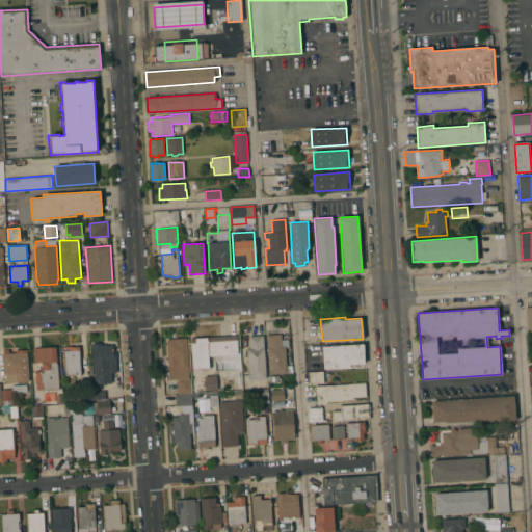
[(266,335),(281,335),(282,342),(290,342),(291,351),(285,351),(287,373),(269,374),(266,335)]
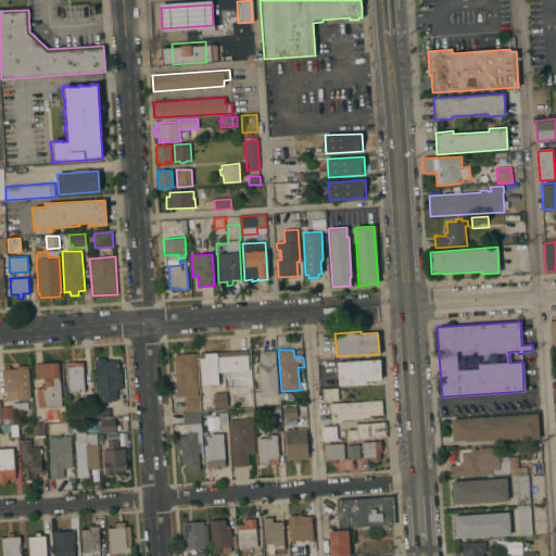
[(198,371),(198,368),(201,368),(200,353),(248,351),(249,370),(218,371),(219,384),(216,384),(216,387),(213,387),(213,384),(202,386),(201,371),(198,371)]
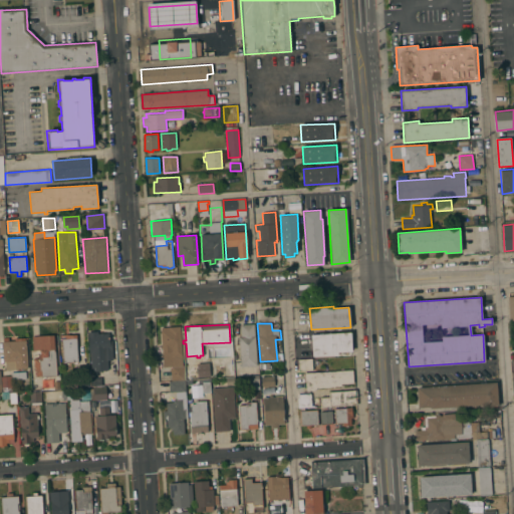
[(241,366),(239,337),(241,336),(241,324),(254,324),(257,365),(241,366)]
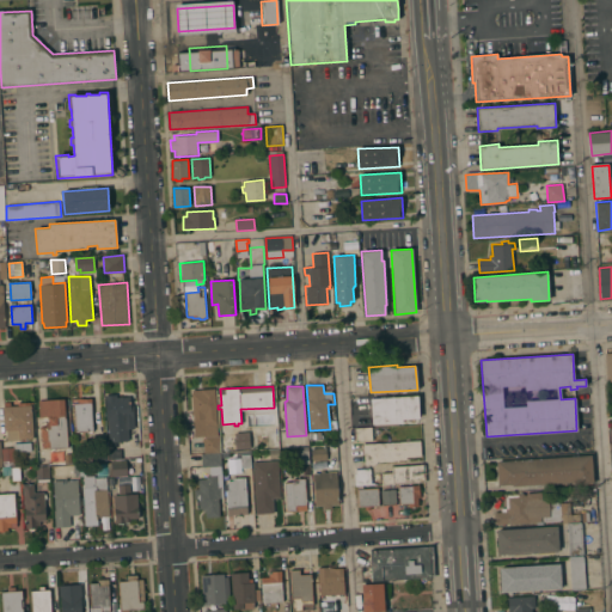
[(203,436),(195,436),(193,390),(215,389),(218,435),(219,435),(220,453),(204,454),(203,436)]
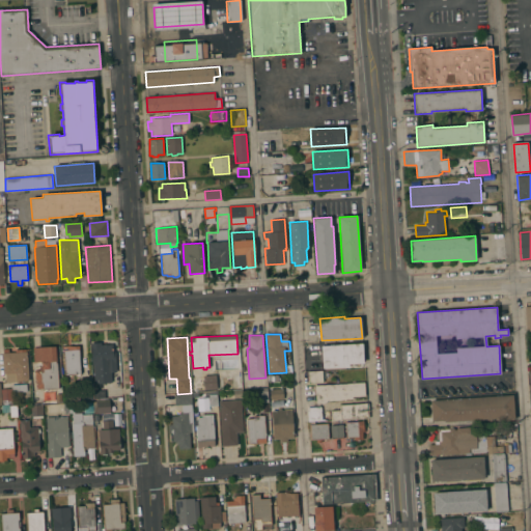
[(94,383),(93,364),(92,364),(91,342),(102,342),(102,344),(104,344),(104,343),(108,343),(108,344),(113,344),(114,352),(116,352),(116,372),(112,372),(112,383),(94,383)]
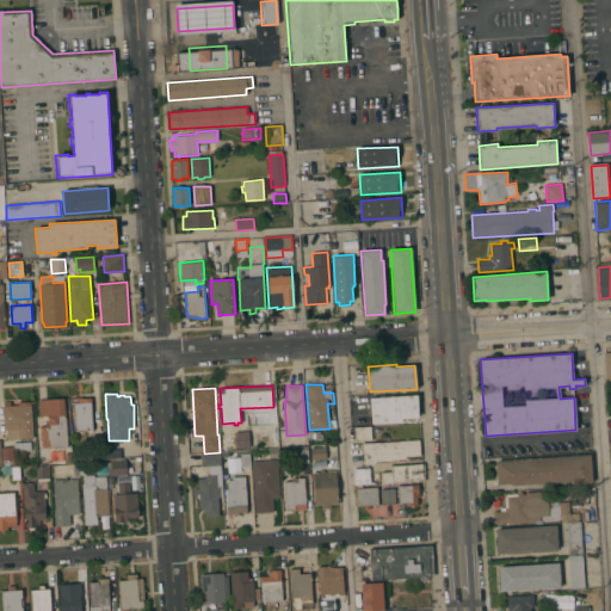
[(370,397),(417,395),(418,417),(401,418),(401,421),(371,424),(370,397)]
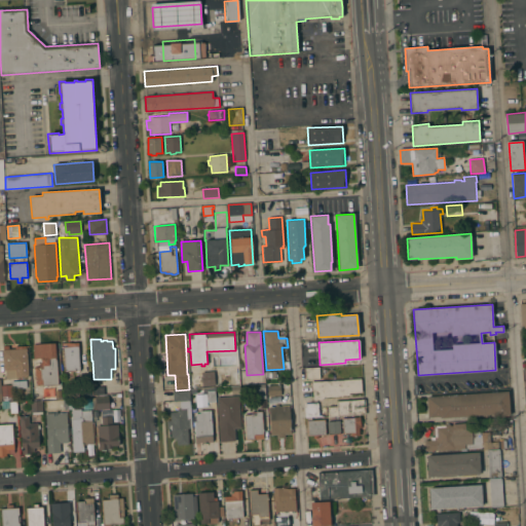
[(57,358),(55,358),(55,360),(57,360),(59,384),(42,385),(42,384),(36,385),(34,367),(40,366),(39,363),(42,363),(41,358),(34,359),(33,344),(55,342),(57,358)]
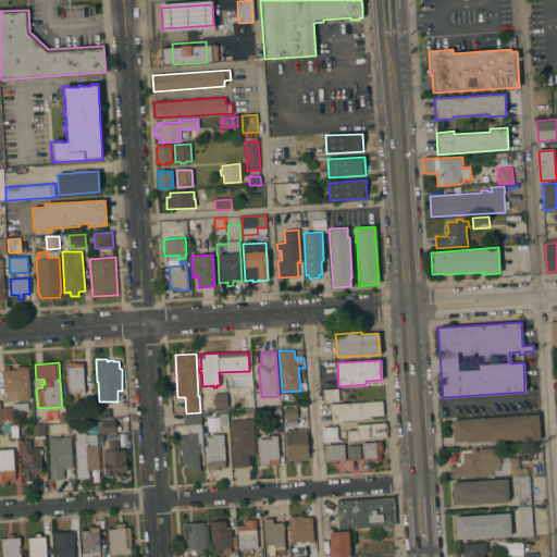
[(85,392),(76,393),(77,400),(71,401),(70,393),(69,393),(67,367),(71,367),(71,362),(74,362),(74,363),(83,362),(85,392)]
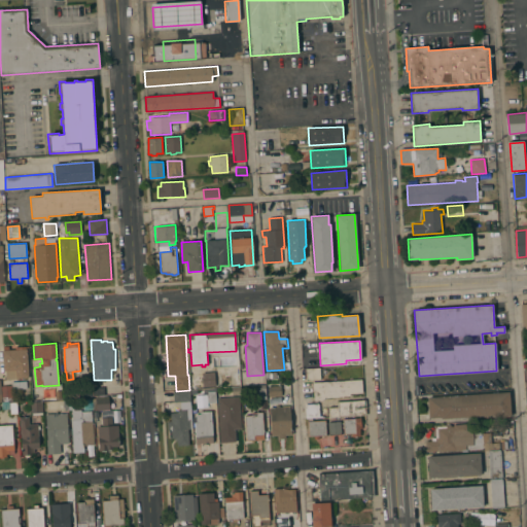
[(27,359),(28,377),(19,377),(19,379),(5,379),(3,346),(8,346),(9,350),(15,350),(15,347),(26,346),(27,359)]
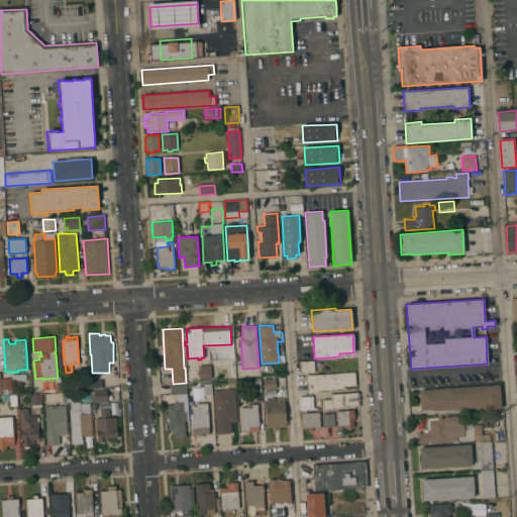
[(301,374),(300,363),(313,362),(314,373),(301,374)]
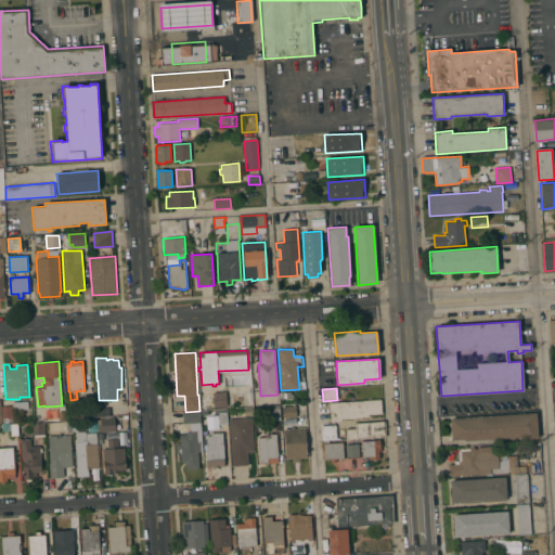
[(227,407),(214,408),(214,392),(226,391),(227,401),(227,407)]
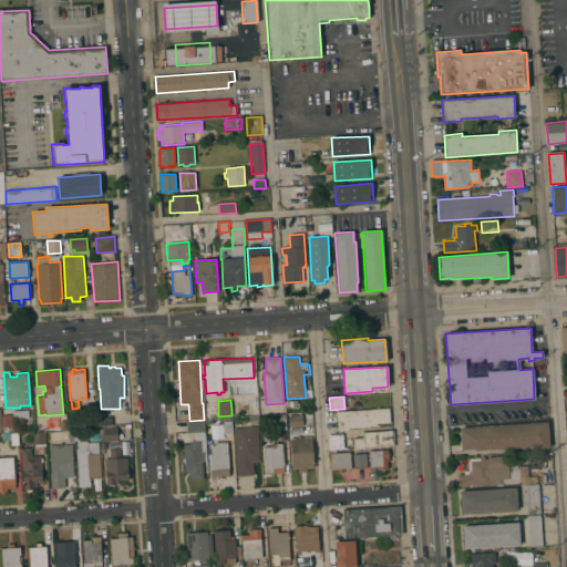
[(96,402),(98,410),(86,411),(86,403),(96,402)]
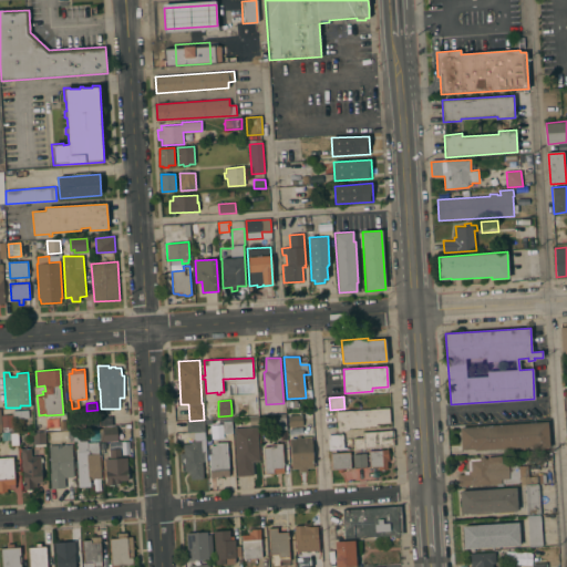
[(337,412),(389,408),(390,422),(375,423),(375,425),(369,426),(349,429),(349,431),(342,431),(342,430),(338,431),(337,412)]
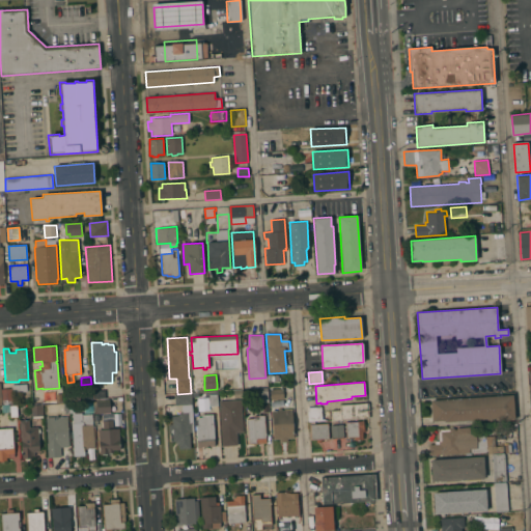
[(2,389),(11,388),(12,401),(3,402),(2,389)]
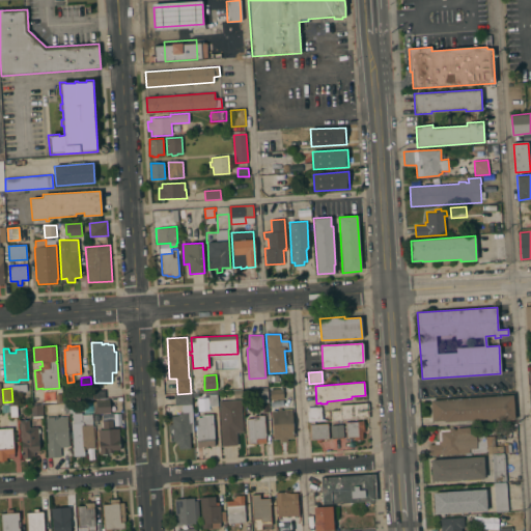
[(271,399),(271,389),(283,389),(283,399),(271,399)]
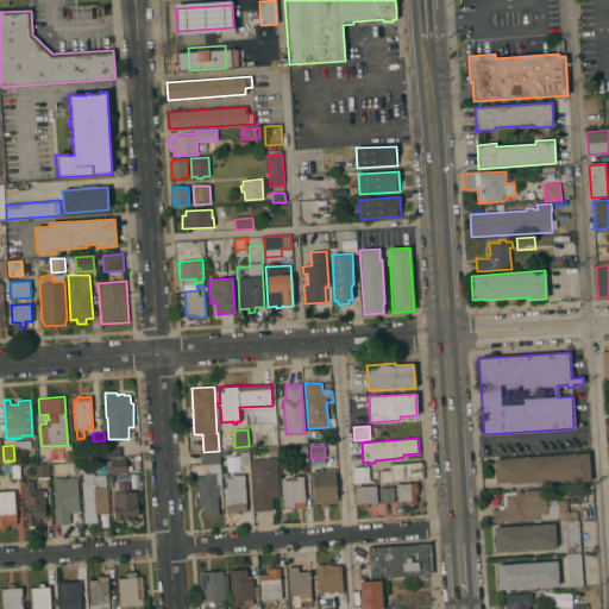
[(121,456),(108,457),(108,447),(120,447),(121,456)]
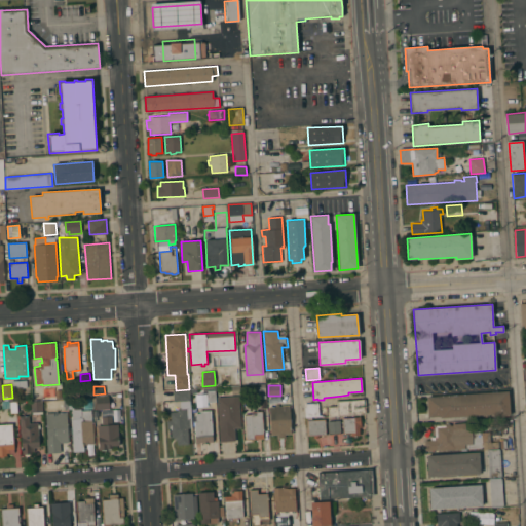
[(231,395),(231,387),(240,386),(240,395),(231,395)]
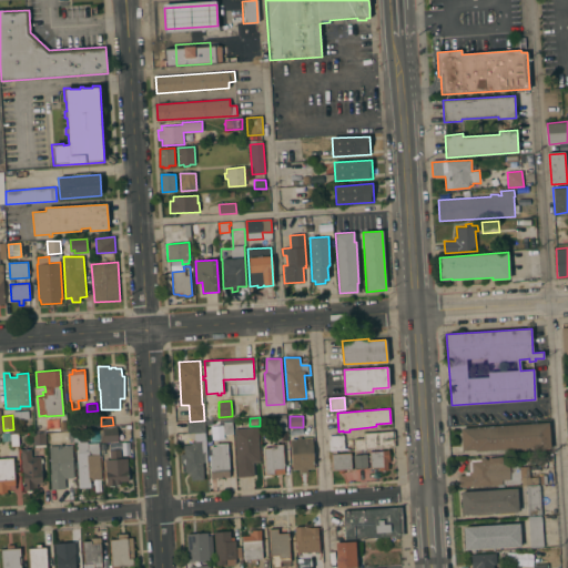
[(272,430),(271,418),(286,417),(286,429),(272,430)]
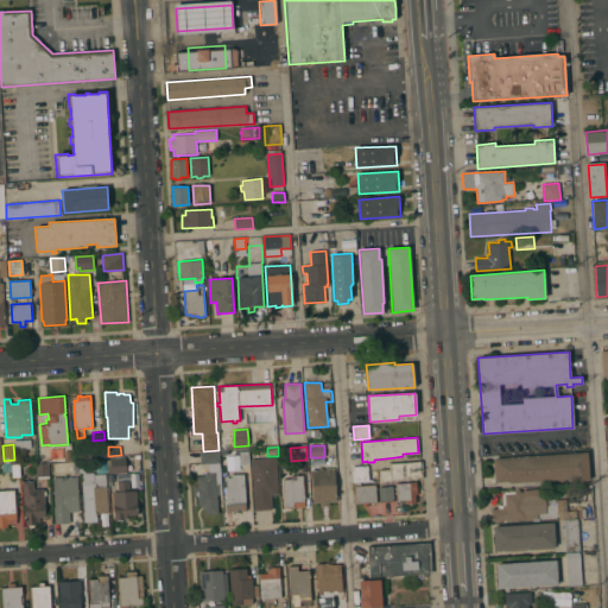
[(219,450),(220,462),(201,463),(200,451),(203,451),(219,450)]
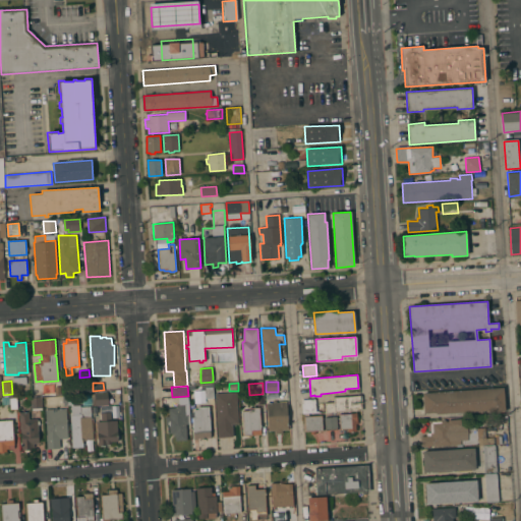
[(207,398),(206,387),(213,387),(214,398),(207,398)]
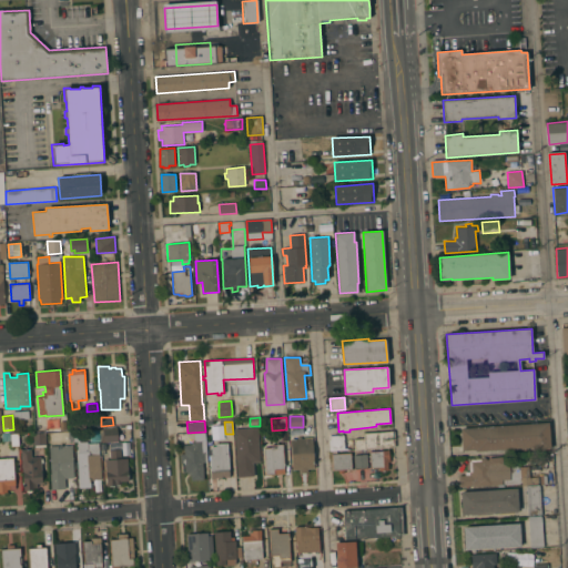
[(548,423),(550,448),(531,449),(531,447),(476,452),(475,449),(462,450),(460,428),(548,423)]
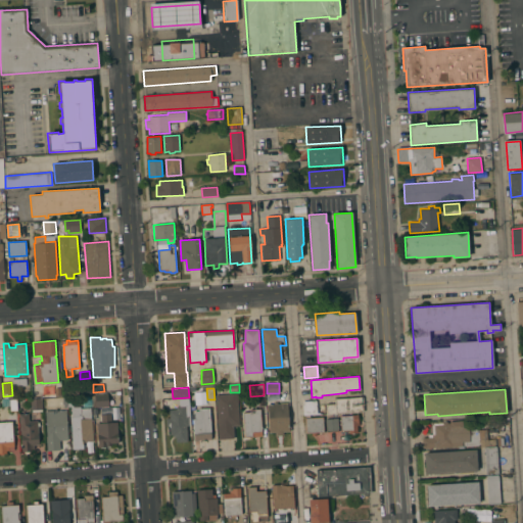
[(216,395),(237,393),(239,426),(233,426),(234,438),(219,439),(216,395)]
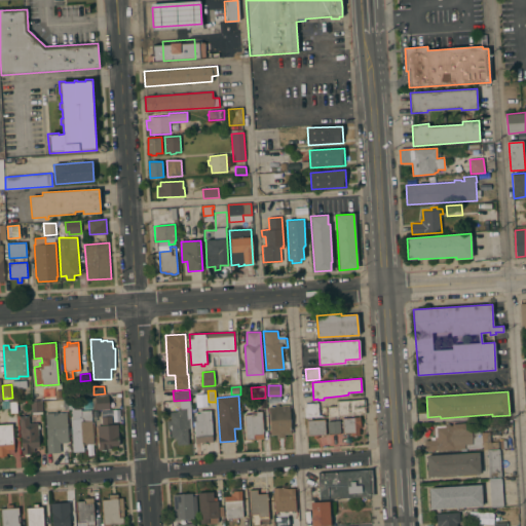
[(109,397),(110,409),(98,410),(99,416),(94,416),(92,398),(109,397)]
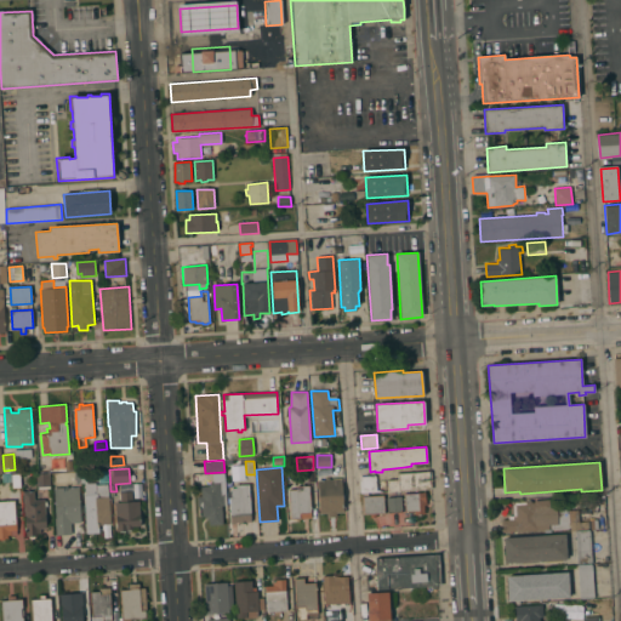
[(36,473),(50,472),(50,485),(36,486),(36,473)]
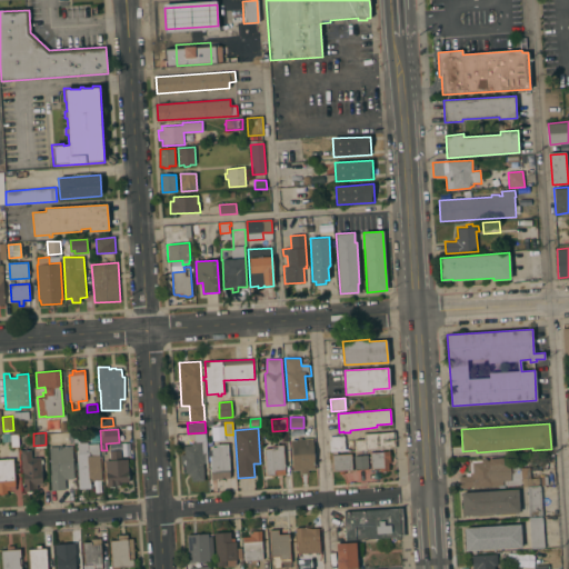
[(356,450),(355,440),(365,439),(365,435),(393,432),(395,448),(356,450)]
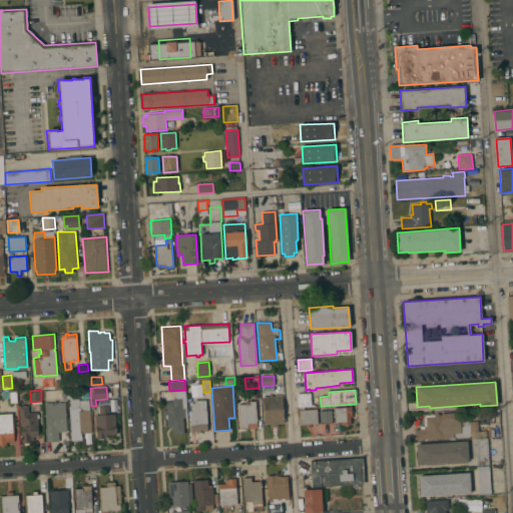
[(8,392),(9,399),(2,400),(1,393),(8,392)]
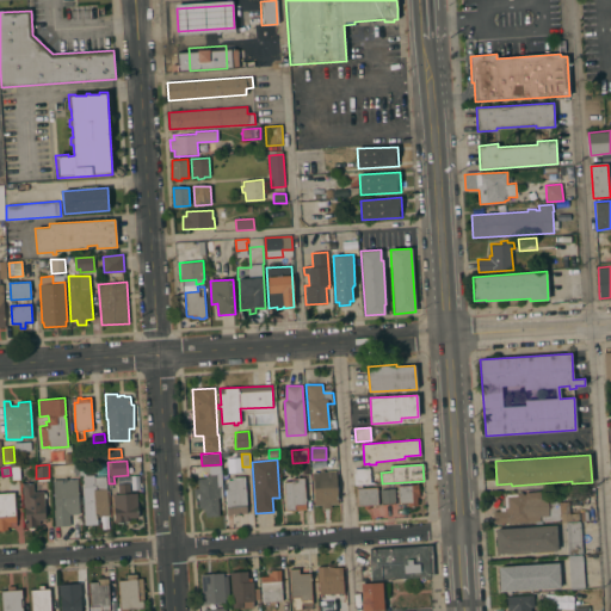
[(19,467),(20,480),(12,481),(11,468),(19,467)]
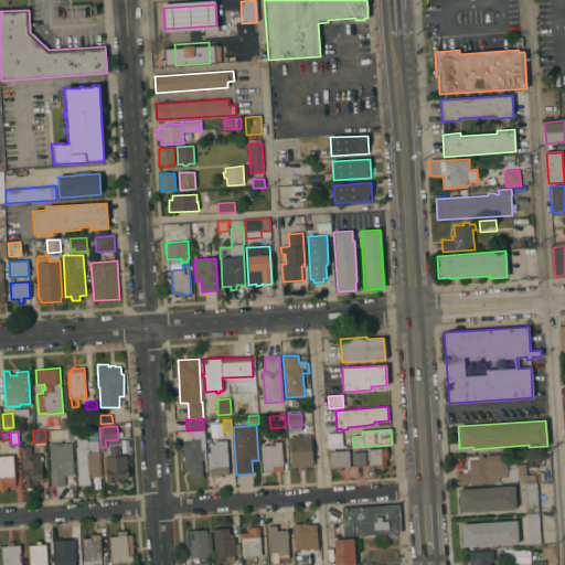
[(342,433),(342,446),(345,446),(345,447),(328,448),(327,434),(328,434),(342,433)]
